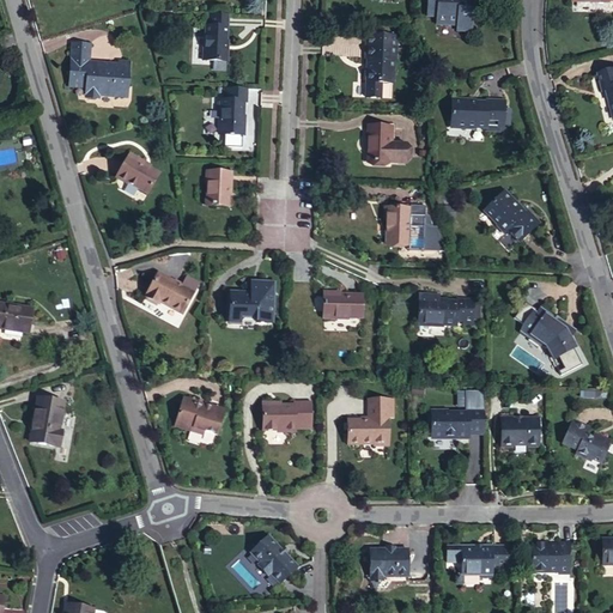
[(426,0),(428,16),(437,17),(437,24),(457,24),(457,30),(473,30),(473,11),(469,11),(469,0),(426,0)]
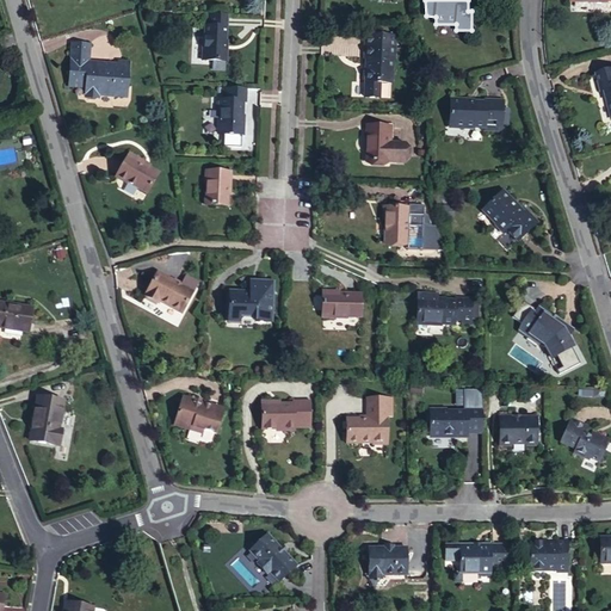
[(228,49),(226,49),(227,16),(207,14),(207,28),(205,26),(204,48),(203,48),(203,61),(227,61),(228,49)]
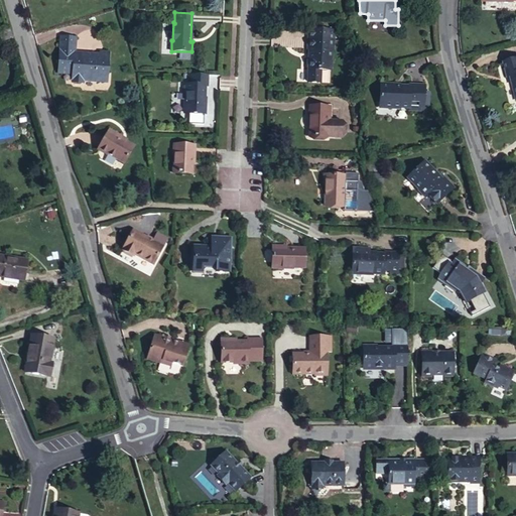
[(0,36),(2,42),(12,38),(9,29),(0,32),(0,36)]
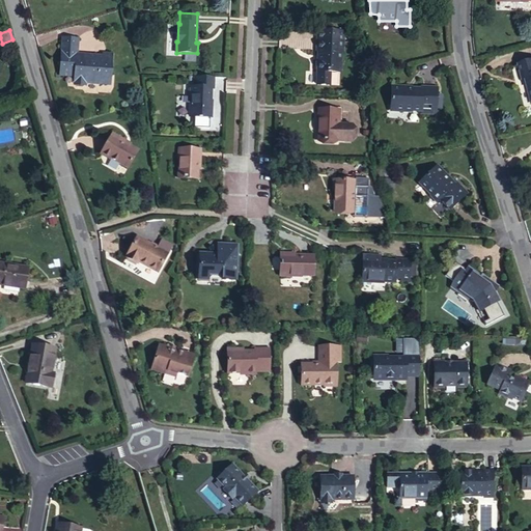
[(343,52),(344,31),(317,30),(316,51),(319,51),(319,60),(318,60),(318,61),(314,61),(314,71),(317,71),(317,85),(329,86),(330,73),(340,74),(341,52),(343,52)]
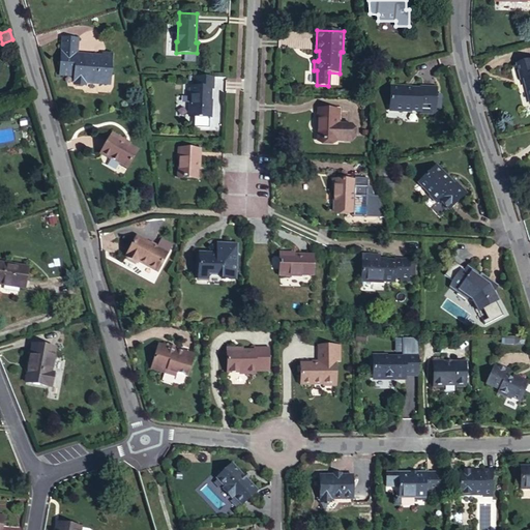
[(86,56),(85,60),(80,59),(80,56),(77,55),(78,39),(63,38),(60,76),(75,77),(75,82),(85,83),(98,84),(98,83),(110,84),(112,54),(102,54),(102,57),(86,56)]
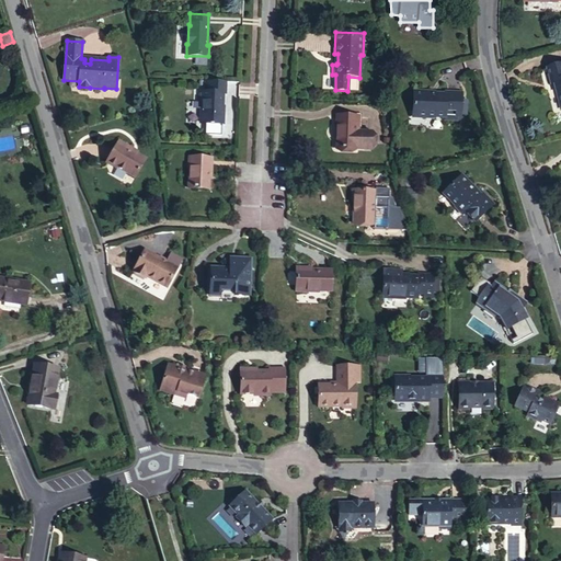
[(560,104),(560,64),(548,68),(552,84),(559,83),(559,88),(558,90),(560,104)]
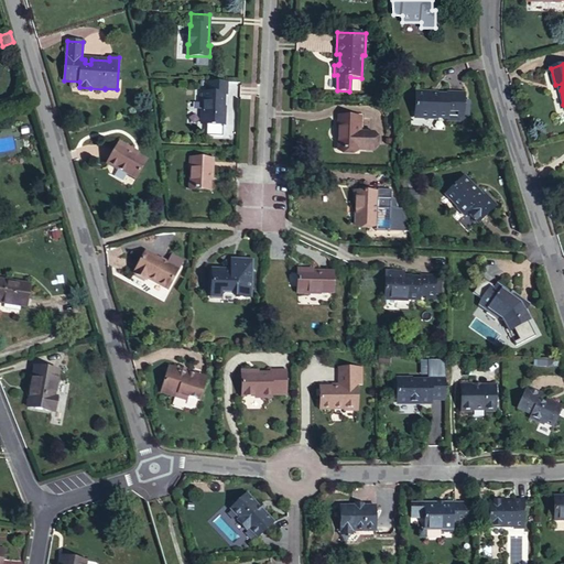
[(225,115),(224,114),(225,94),(227,94),(227,82),(208,82),(207,90),(207,93),(199,93),(198,102),(204,102),(204,110),(203,110),(202,123),(225,125),(225,115)]
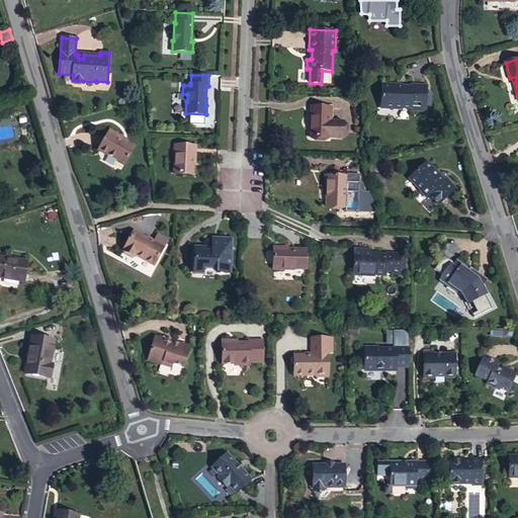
[(411,85),(411,87),(395,86),(395,85),(381,85),(380,108),(394,109),(394,107),(410,108),(410,111),(425,111),(425,107),(426,93),(426,85),(411,85)]
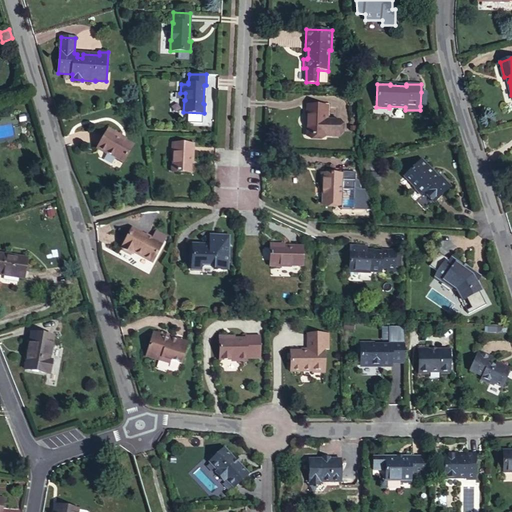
[(327,119),(327,106),(308,105),(306,136),(324,136),(325,119),(327,119)]
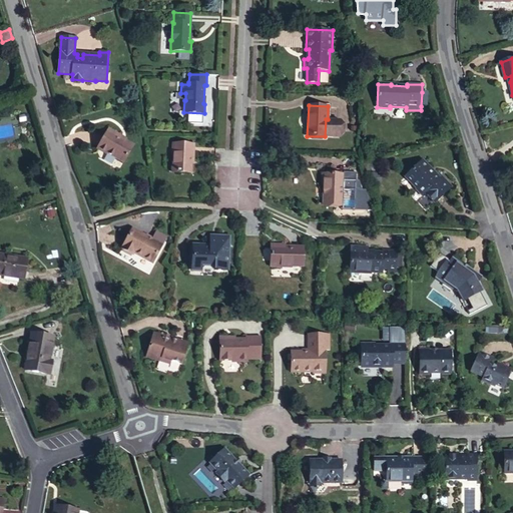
[(120,140),(122,137),(109,129),(99,148),(124,162),(132,147),(124,143),(120,140)]
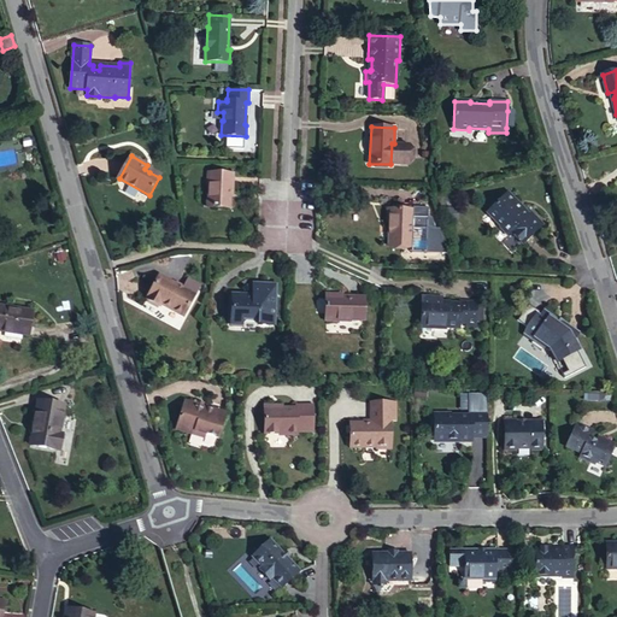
[(230,189),(233,191),(233,175),(209,174),(209,207),(229,209),(230,189)]
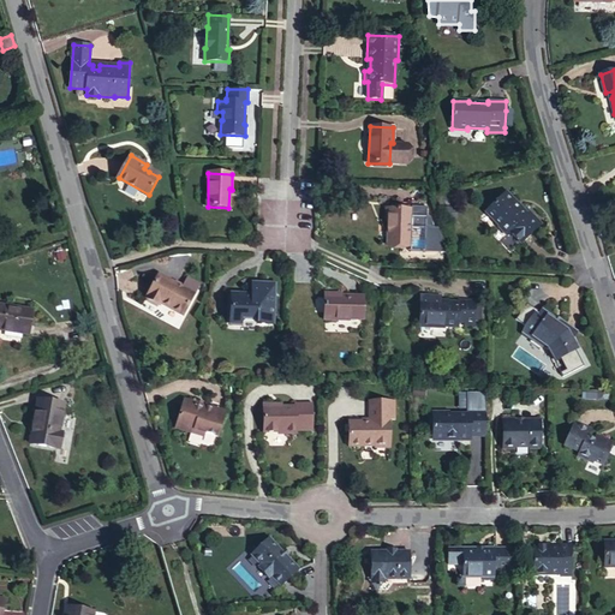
[(515,204),(517,203),(506,192),(487,212),(500,226),(497,227),(507,237),(509,233),(520,244),(539,226),(529,214),(527,216),(515,204)]
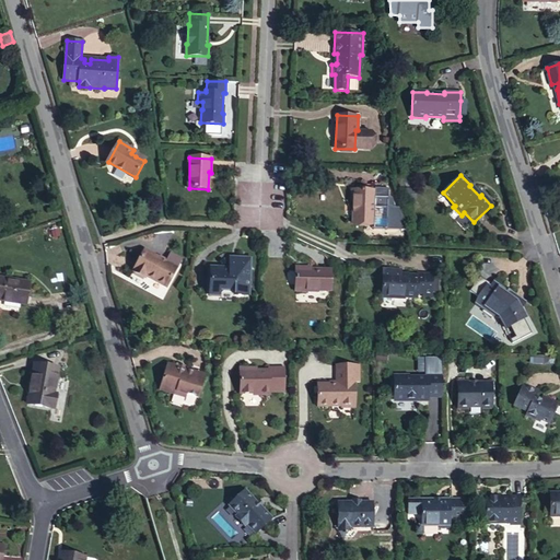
[(373,224),(374,188),(369,188),(369,190),(359,190),(351,190),(350,202),(353,202),(352,220),(363,220),(363,223),(373,224)]
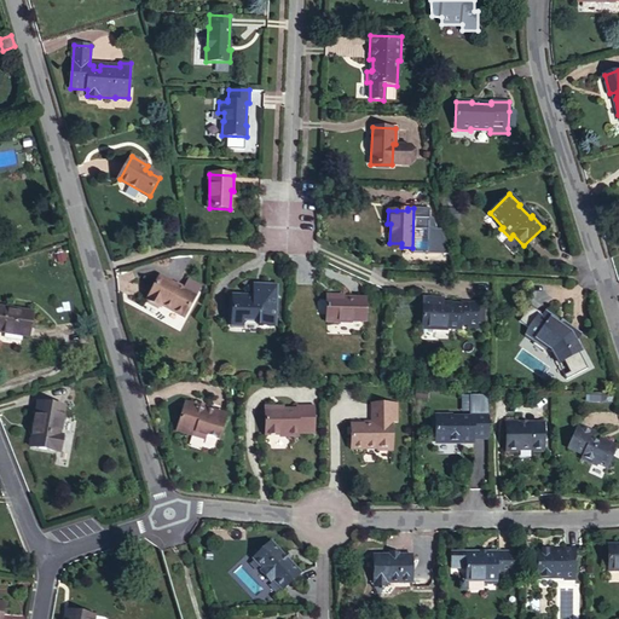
[(195,296),(184,290),(158,278),(146,302),(160,310),(161,306),(184,318),(195,296)]
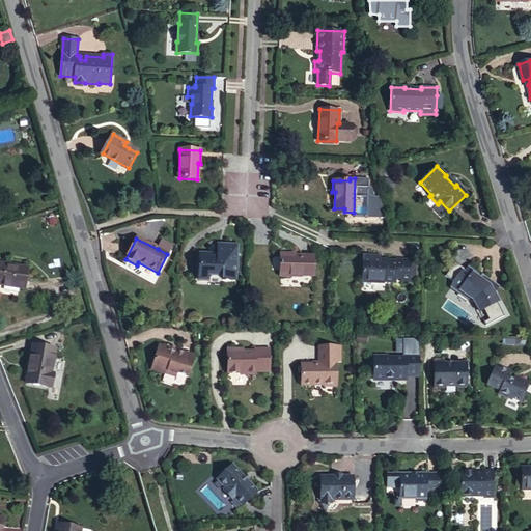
[(167,254),(171,246),(162,241),(158,249),(167,254)]
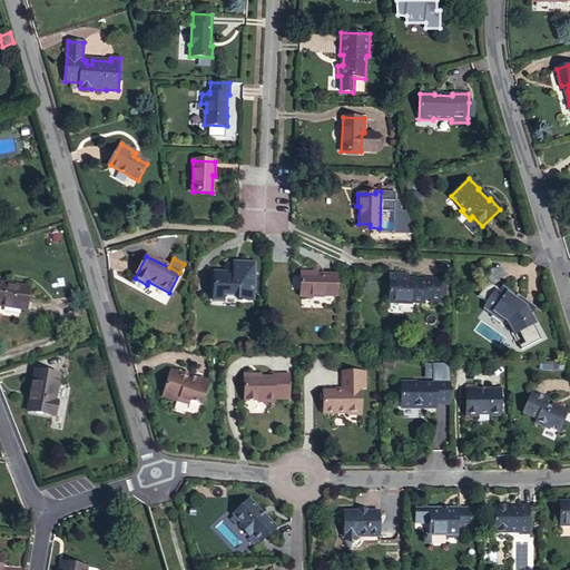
[(239,263),(239,274),(233,274),(214,273),(213,296),(238,297),(237,301),(252,301),(254,264),(239,263)]
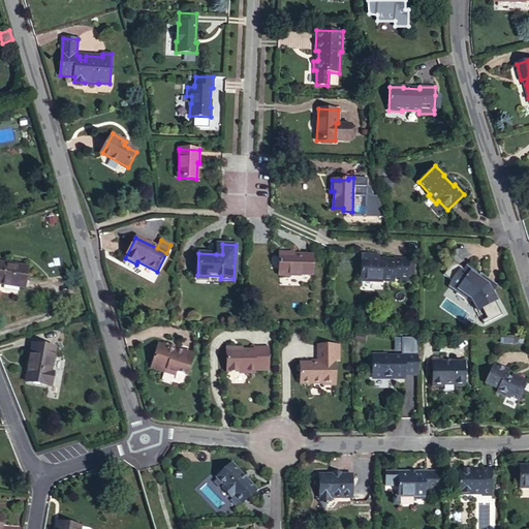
[(312,275),(312,255),(289,254),(279,254),(278,275),(289,276),(289,274),(312,275)]
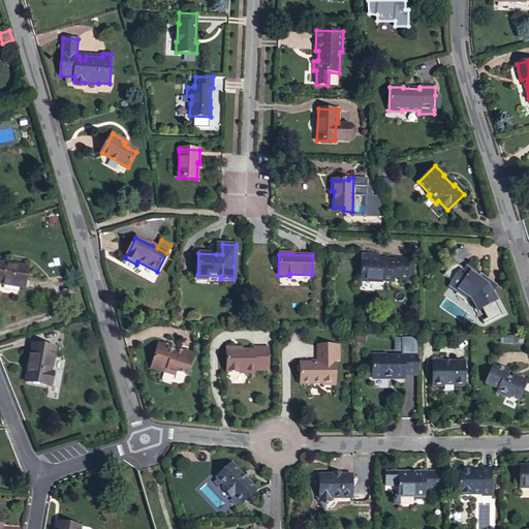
[(409,259),(394,259),(394,261),(378,260),(378,255),(362,255),(361,280),(374,281),(374,280),(394,281),(394,276),(400,276),(399,280),(408,281),(408,277),(413,277),(414,262),(409,262),(409,259)]
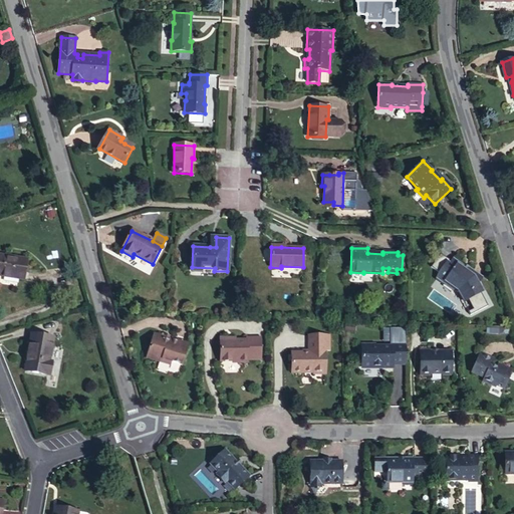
[(0,275),(24,280),(27,260),(0,255),(0,275)]
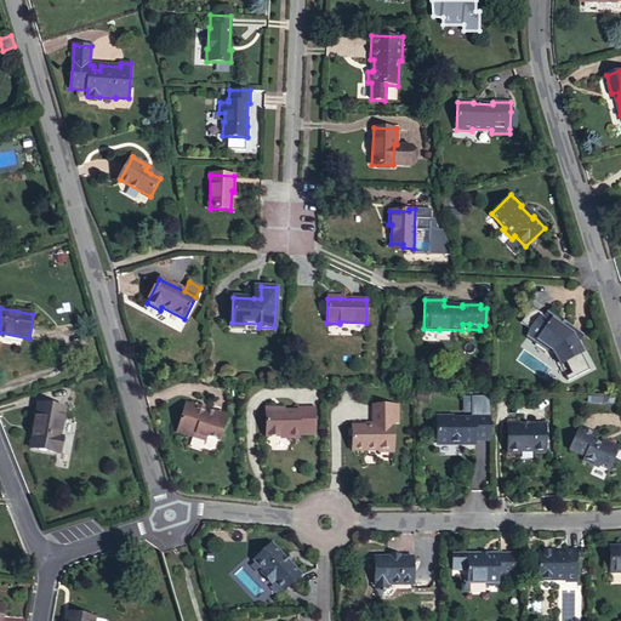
[(557,323),(558,320),(547,313),(543,319),(539,317),(530,330),(533,331),(529,339),(537,343),(540,341),(550,348),(552,346),(557,349),(554,352),(557,355),(564,362),(577,342),(582,335),(567,323),(564,328),(557,323)]
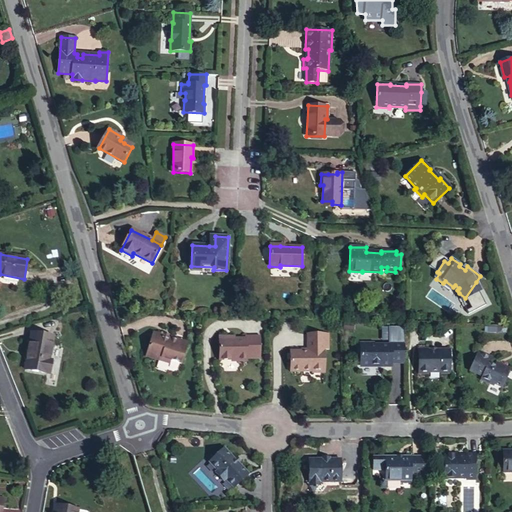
[(465,298),(481,290),(476,282),(465,298)]
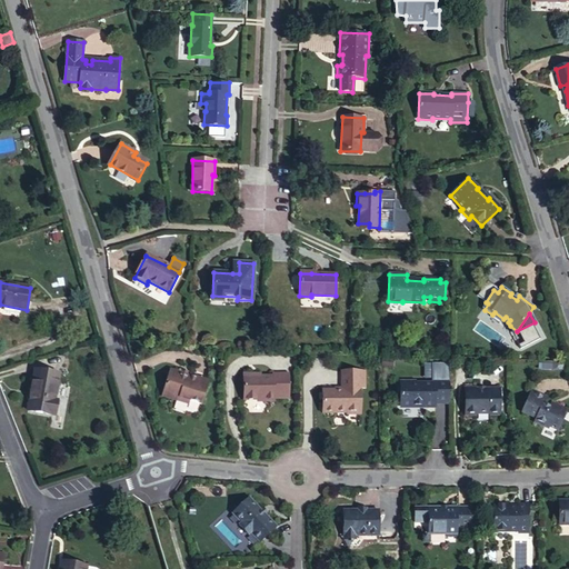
[(55,400),(59,375),(35,370),(27,411),(55,416),(58,400),(55,400)]
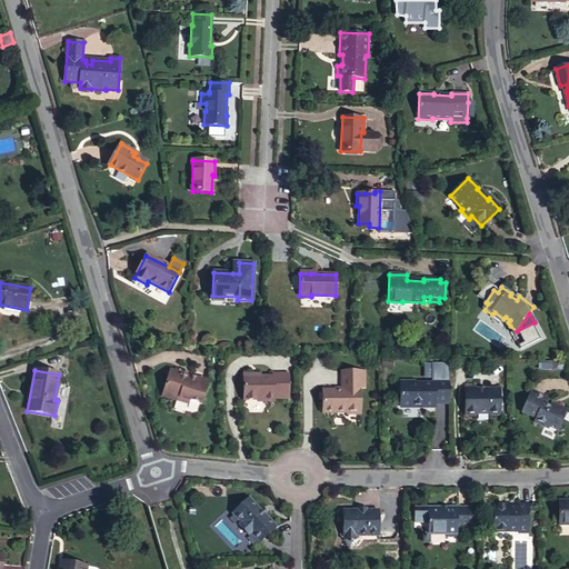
[(196,378),(188,376),(181,373),(171,370),(163,392),(167,393),(169,397),(177,400),(180,398),(189,400),(200,405),(208,381),(196,377),(196,378)]
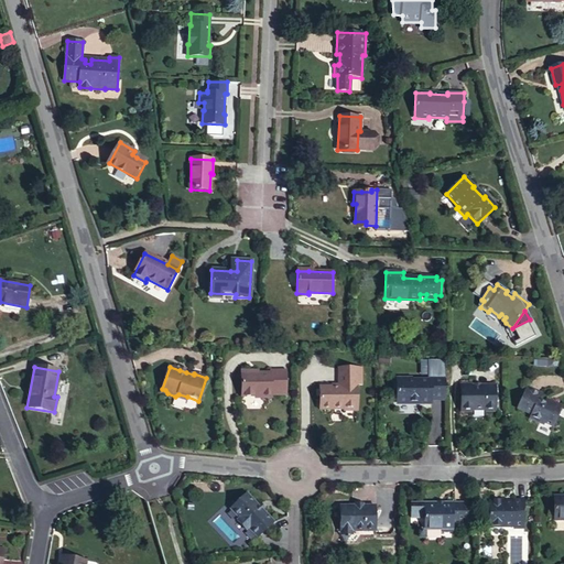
[(356,384),(362,384),(361,368),(338,368),(339,387),(320,387),(320,409),(344,409),(344,410),(356,410),(356,384)]
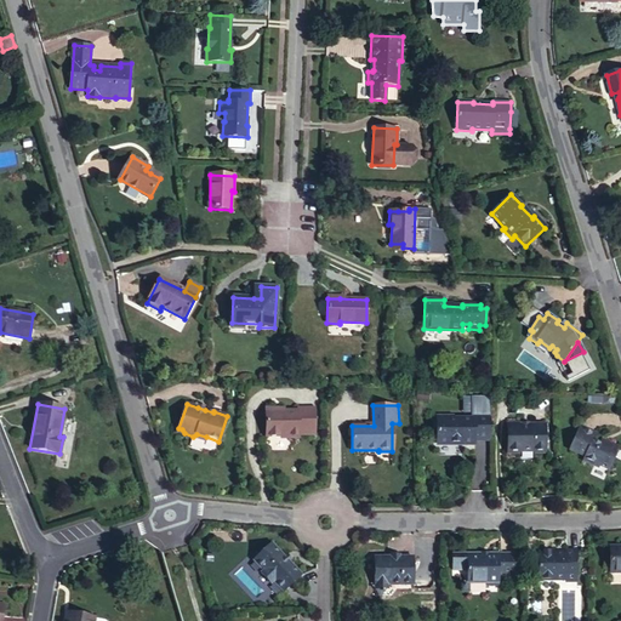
[(297,408),(298,411),(284,411),(278,411),(278,408),(266,408),(266,437),(290,436),(290,438),(298,438),(298,436),(314,436),(314,408),(297,408)]
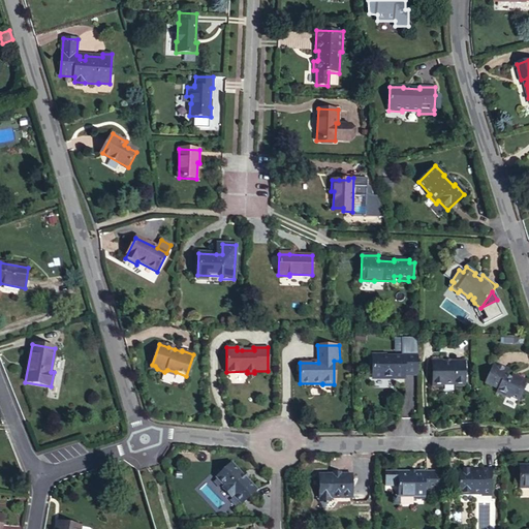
[(404,374),(417,375),(417,348),(404,348),(403,355),(385,354),(385,353),(372,353),(372,376),(394,376),(394,378),(402,378),(404,378),(404,374)]
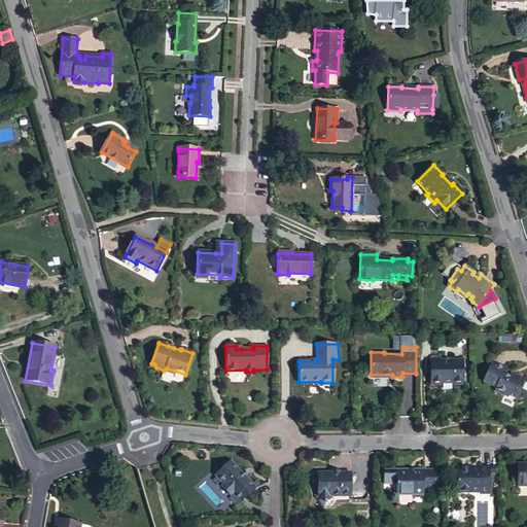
[(463,384),(462,360),(449,360),(441,360),(441,359),(430,359),(431,384),(441,384),(441,383),(454,383),(454,384),(463,384)]
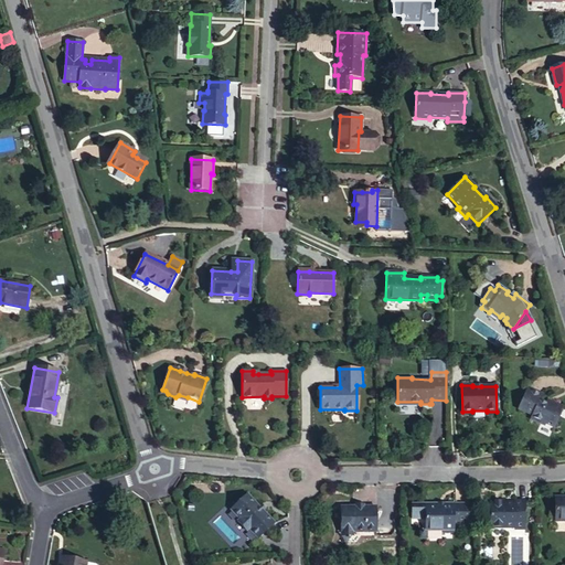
[(540,401),(542,396),(528,390),(520,409),(533,416),(532,419),(545,425),(546,424),(554,427),(563,406),(552,402),(552,404),(546,402),(545,403),(540,401)]
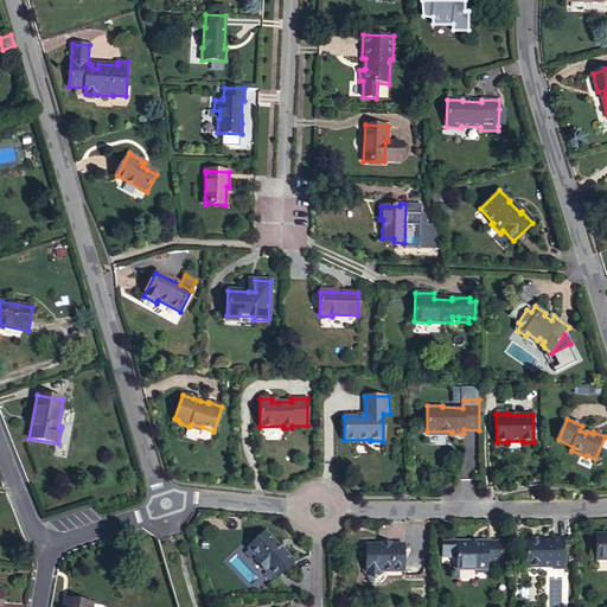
[(278,541),(275,543),(266,531),(251,545),(260,554),(256,557),(254,560),(266,572),(268,569),(278,579),(293,563),(281,549),(283,547),(278,541)]
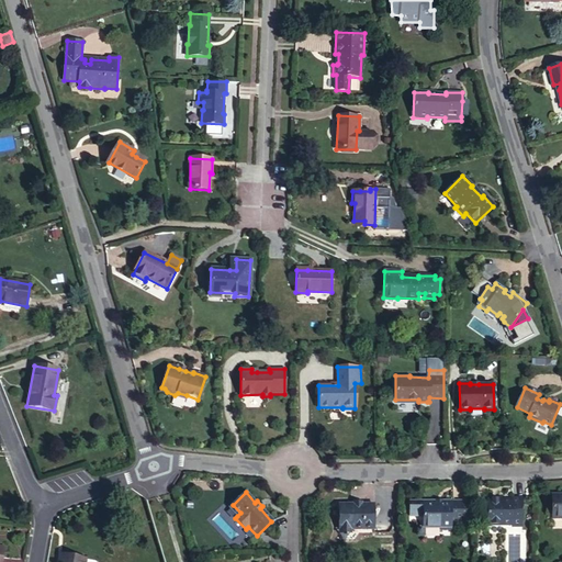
[(561,495),(551,495),(551,518),(561,517),(561,495)]
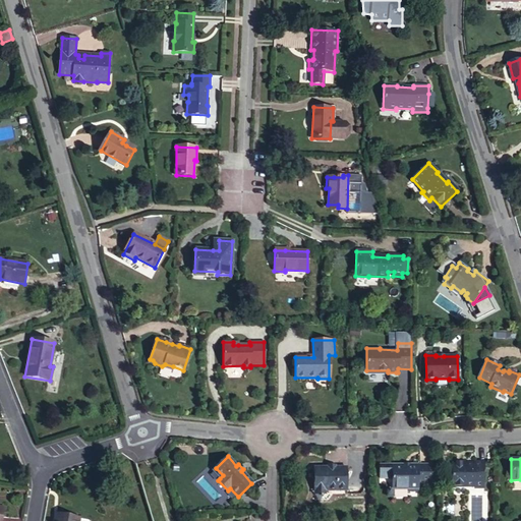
[(474,461),(474,464),(462,463),(456,463),(452,463),(451,485),(483,486),(484,462),(474,461)]
